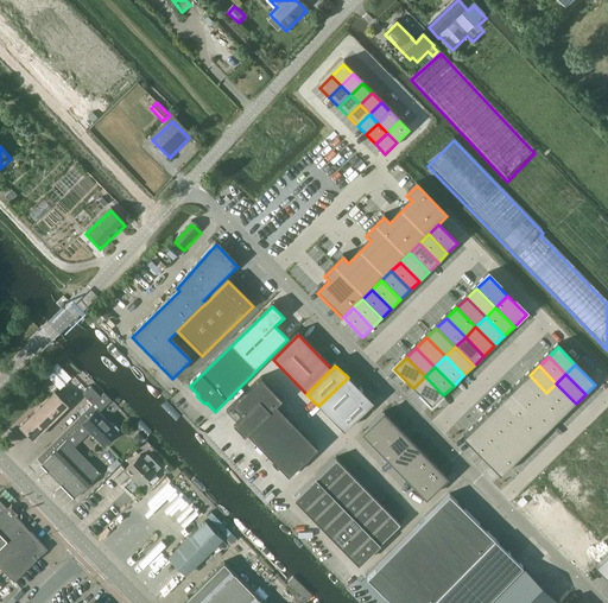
[(530,375),(520,385),(537,401),(546,393),(530,375)]
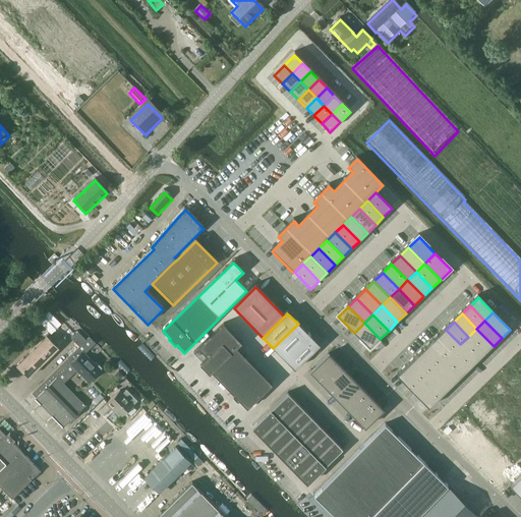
[(364,323),(354,333),(369,349),(380,339),(364,323)]
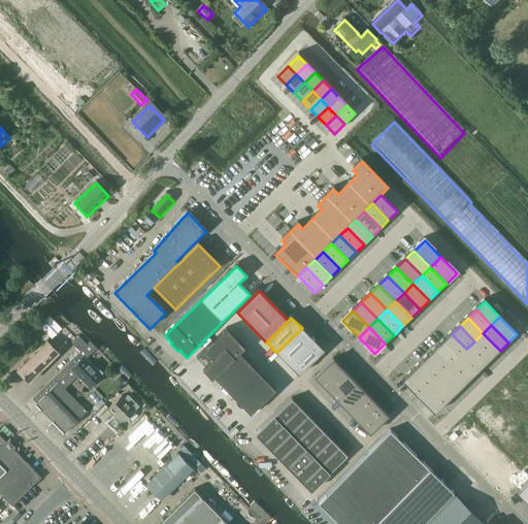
[(302,328),(276,353),(290,366),(315,341),(302,328)]
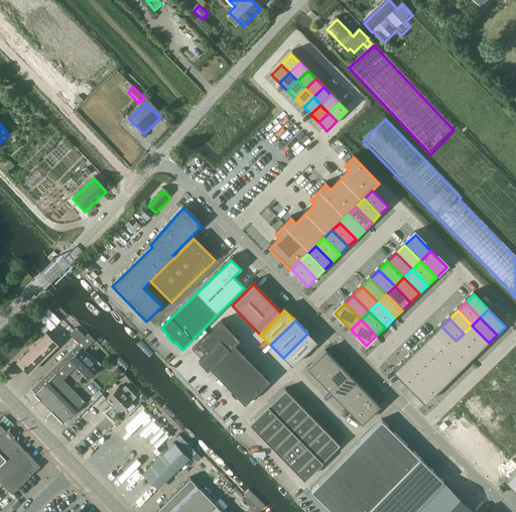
[(222,324),(207,338),(216,347),(231,333),(222,324)]
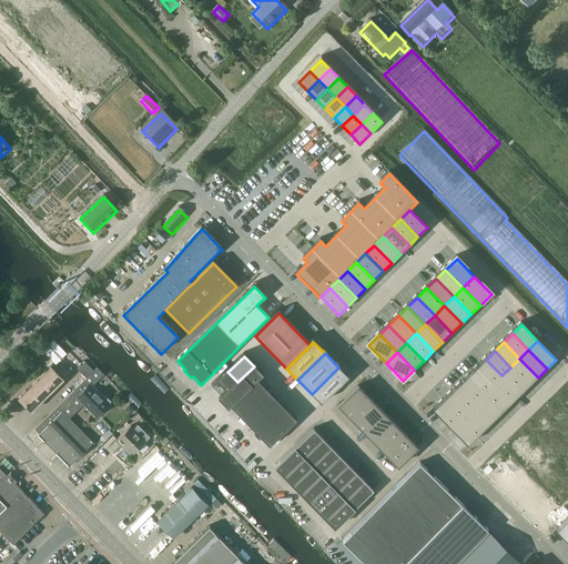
[(519,359),(510,368),(529,386),(538,378),(519,359)]
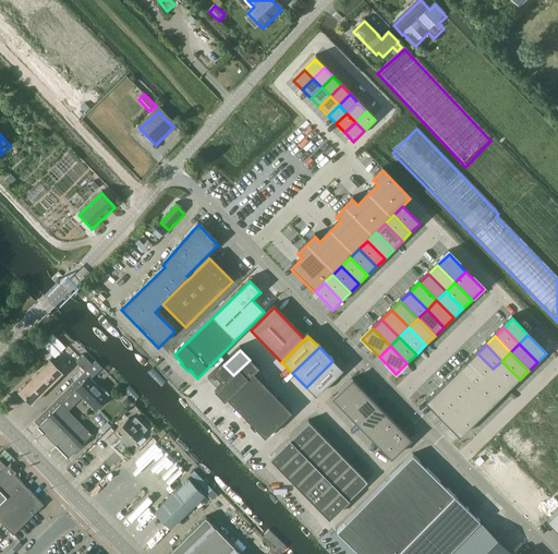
[(477,353),(469,361),(485,377),(493,369),(477,353)]
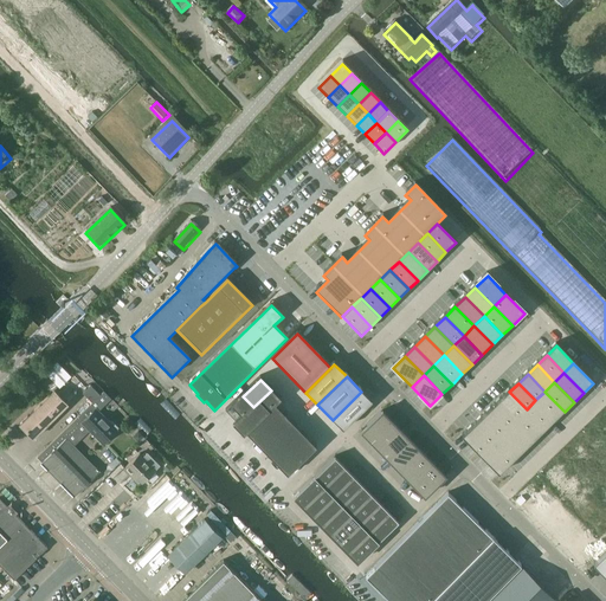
[(90,389),(83,396),(92,407),(101,399),(90,389)]
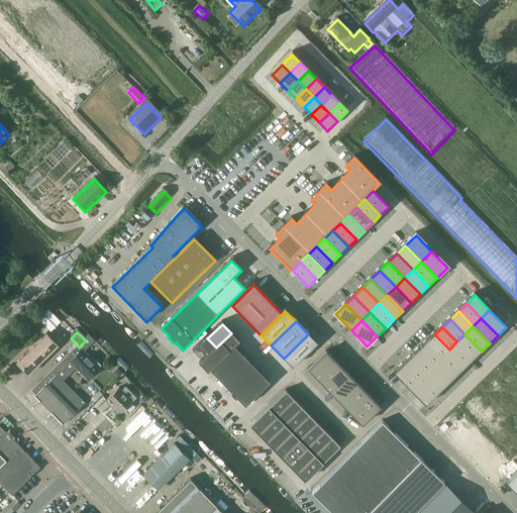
[(231,333),(216,347),(225,356),(235,347),(240,342),(231,333)]
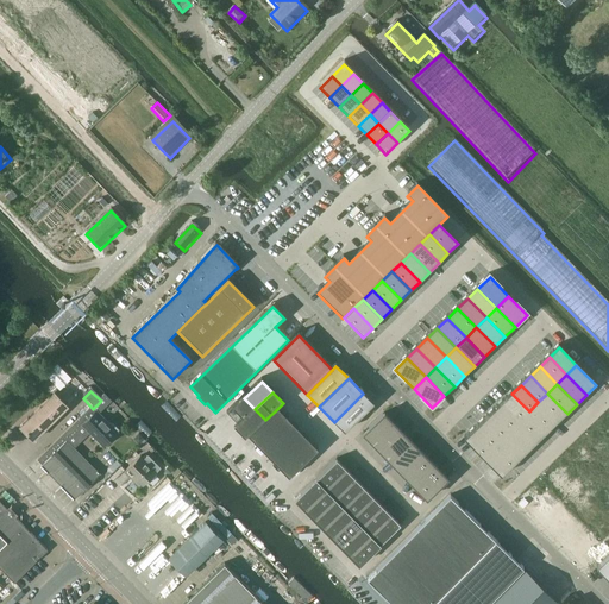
[(363,394),(334,422),(345,434),(375,406),(363,394)]
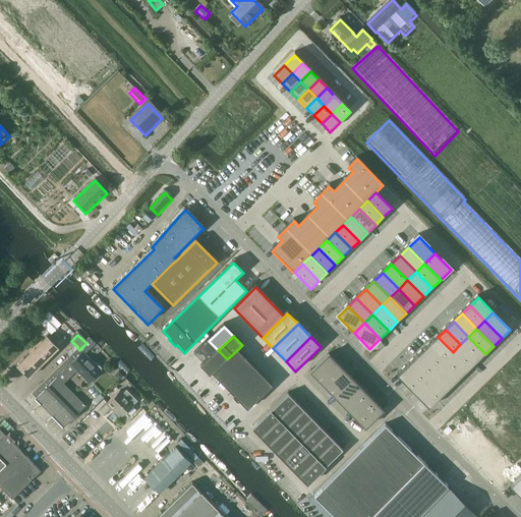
[(438,337),(429,345),(445,360),(453,352),(438,337)]
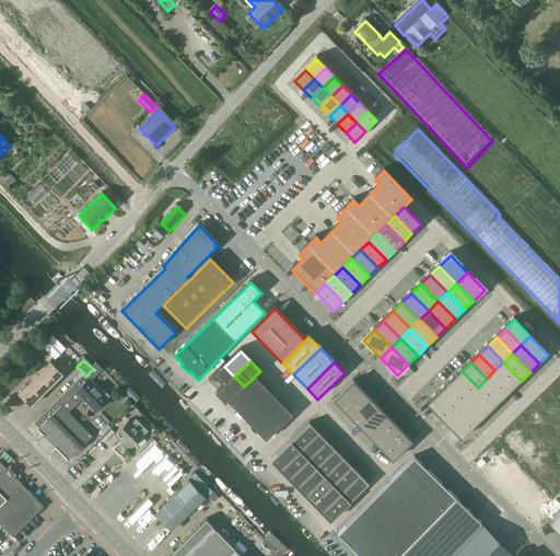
[(503,362),(494,370),(513,390),(522,381),(503,362)]
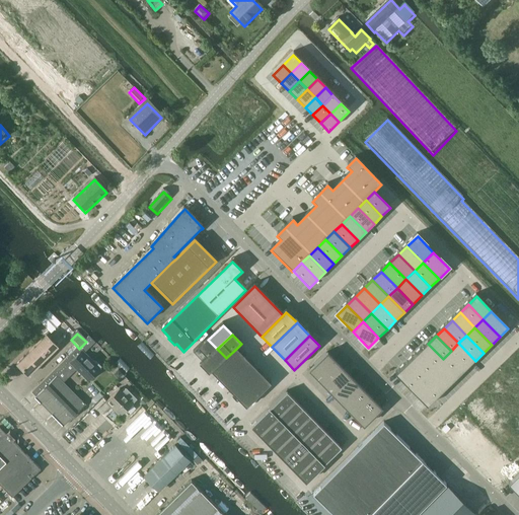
[(29,378),(58,350),(47,338),(17,366),(29,378)]
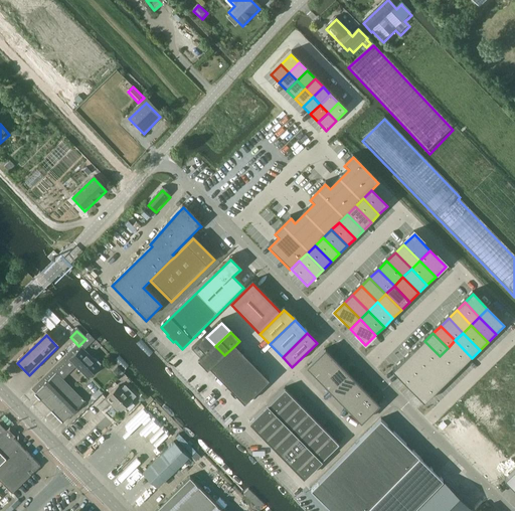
[(78,346),(32,391),(36,395),(35,397),(63,427),(84,403),(57,376),(69,364),(88,382),(101,369),(83,351),(93,342),(88,337),(86,339),(78,346)]
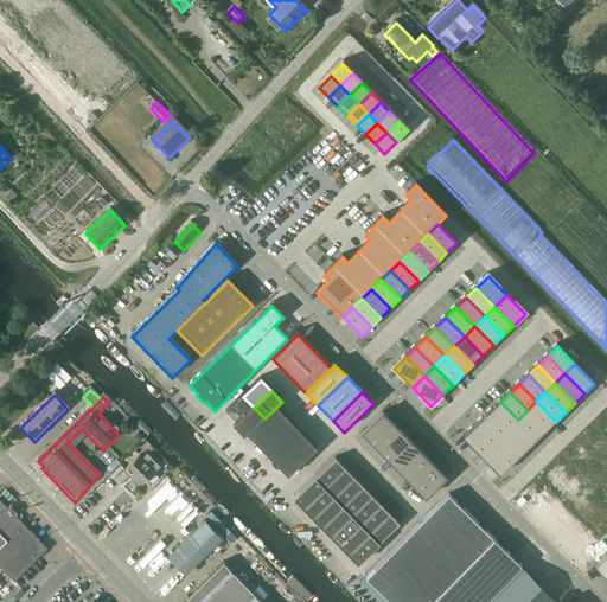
[(243,397),(225,414),(236,424),(254,408),(243,397)]
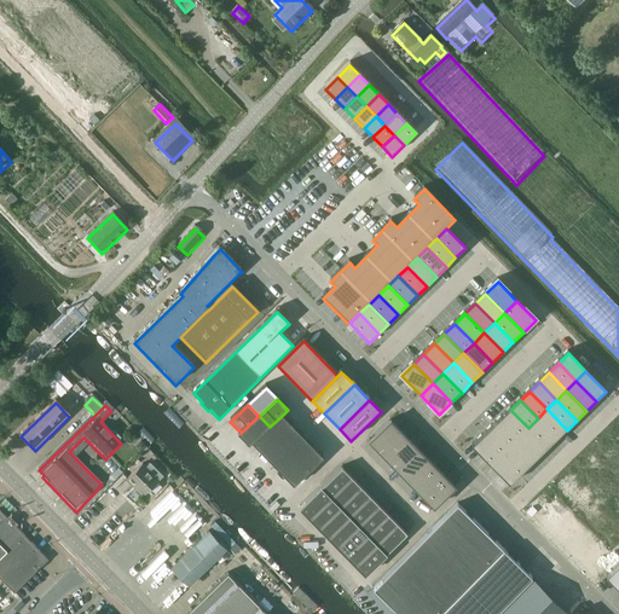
[(547,409),(538,418),(557,439),(567,430),(547,409)]
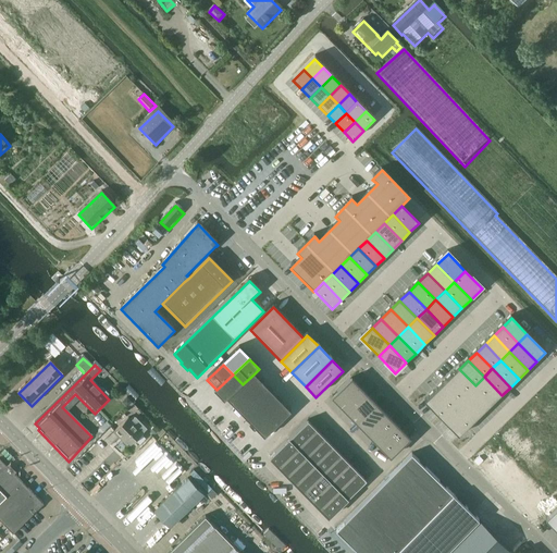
[(459,369),(450,378),(467,394),(475,385),(459,369)]
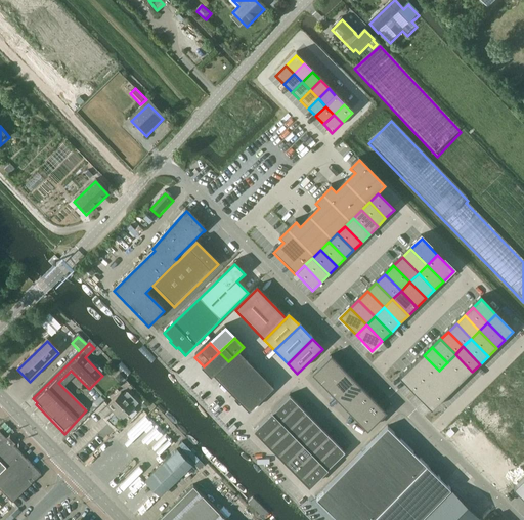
[(204,366),(202,369),(211,379),(213,377),(213,376),(225,364),(228,361),(219,352),(204,366)]
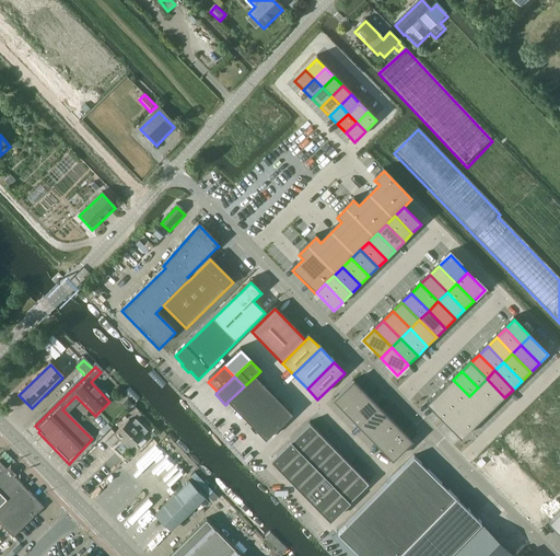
[(244,386),(241,390),(251,400),(264,386),(255,377),(244,386)]
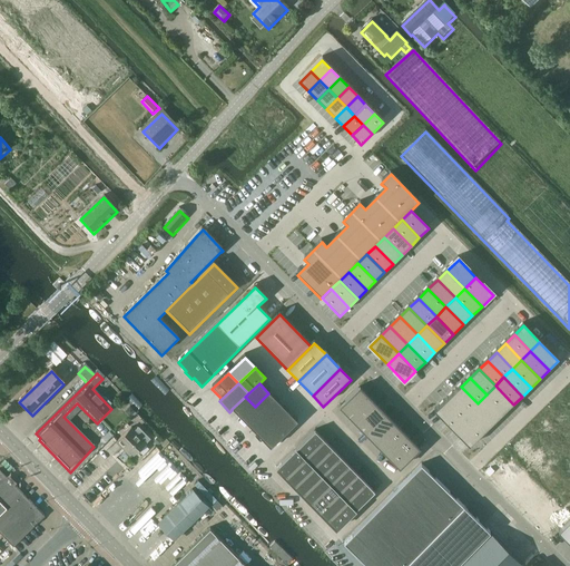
[(495,386),(487,394),(505,413),(513,405),(495,386)]
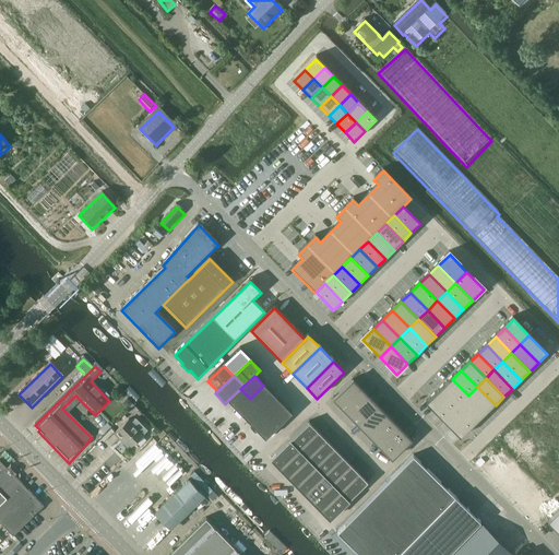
[(452,379),(443,388),(460,403),(468,396),(452,379)]
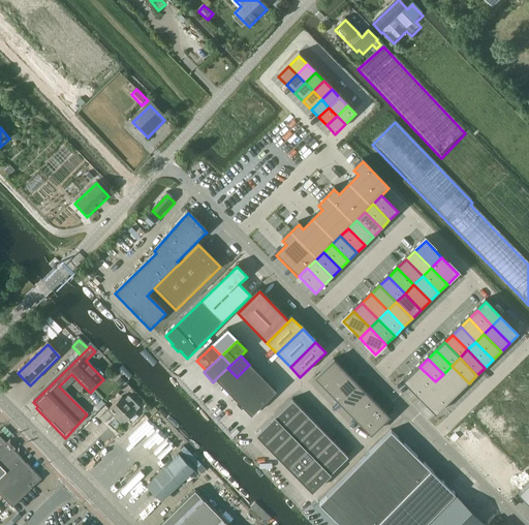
[(315,379),(323,388),(341,370),(334,362),(315,379)]
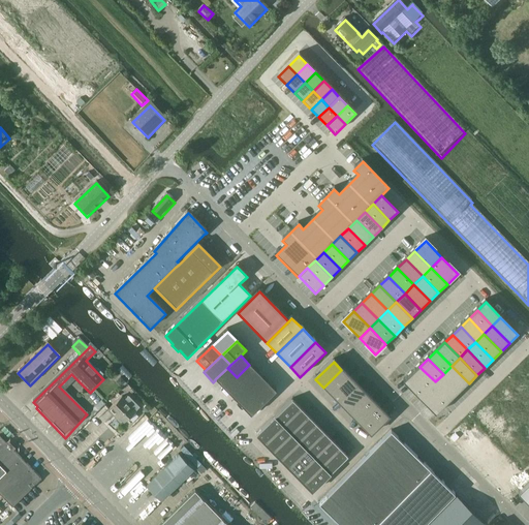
[(249,365),(237,377),(246,387),(258,374),(249,365)]
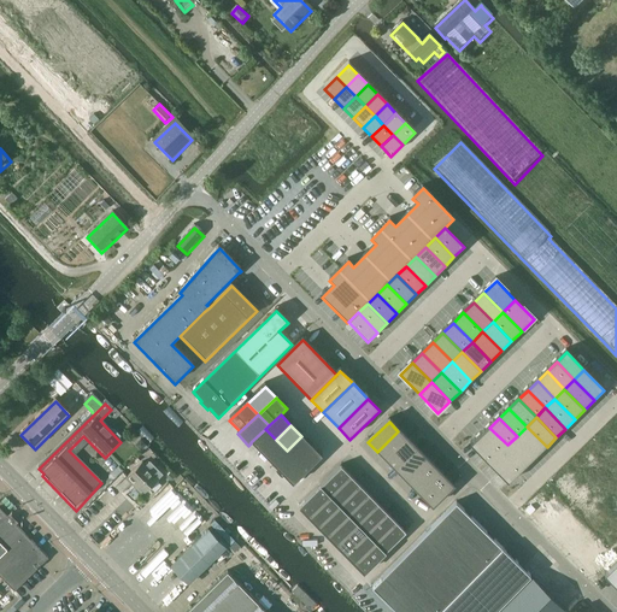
[(527,427),(517,436),(538,457),(547,447),(527,427)]
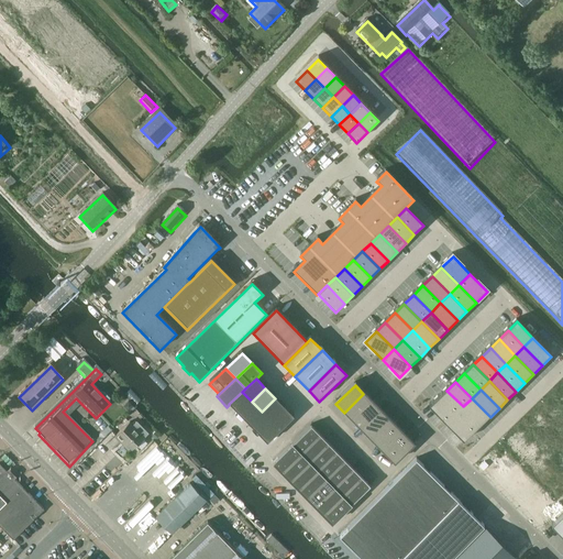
[(446,391),(438,398),(454,415),(463,406),(446,391)]
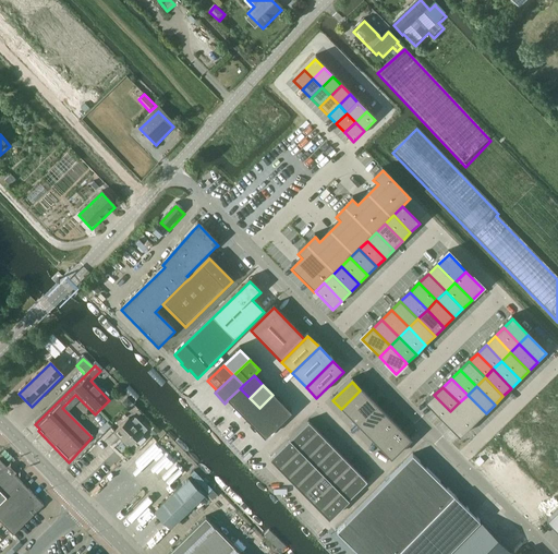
[(240,388),(227,400),(227,401),(237,410),(250,398),(240,388)]
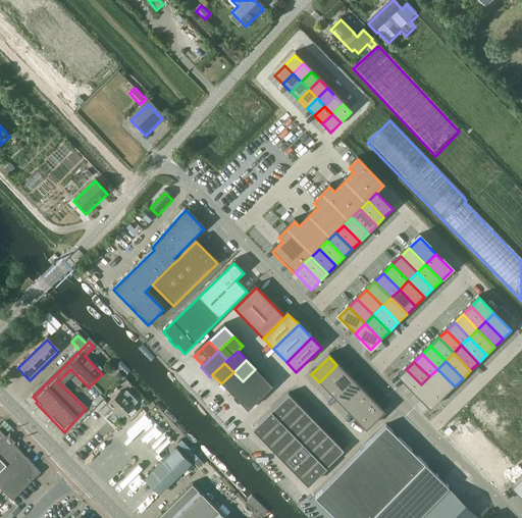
[(319,382),(326,391),(345,372),(336,365),(319,382)]
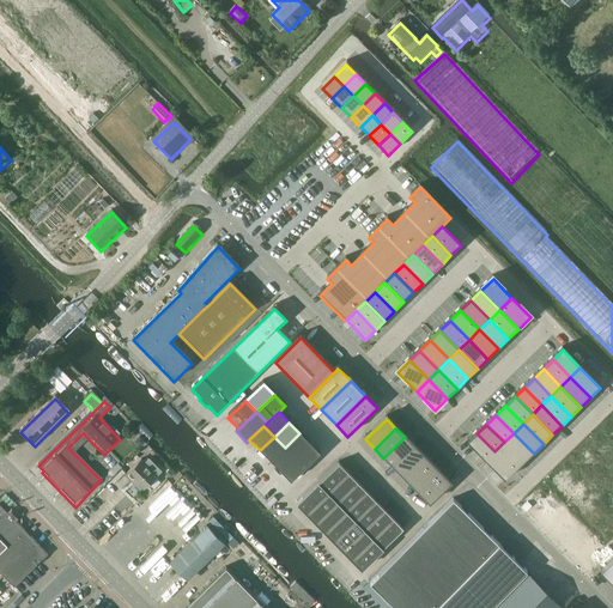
[(299,433),(285,448),(296,458),(310,444),(299,433)]
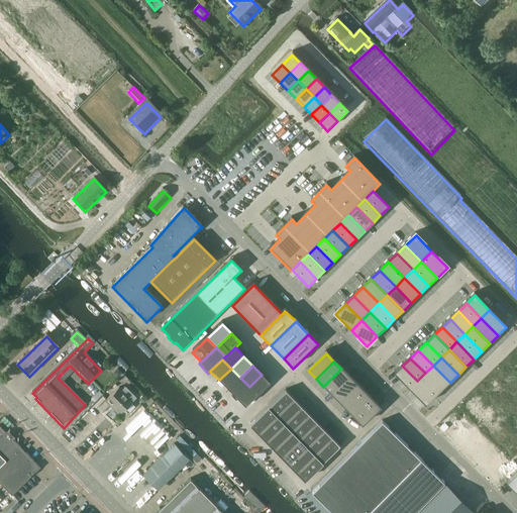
[(402,366),(394,374),(409,389),(417,381),(402,366)]
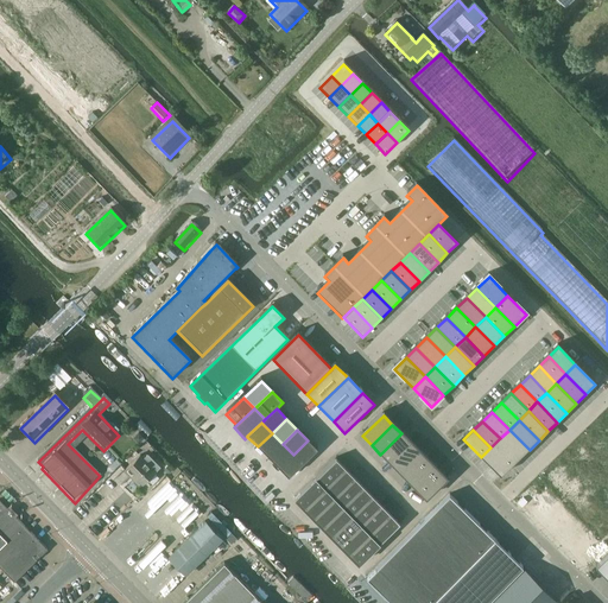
[(510,430),(500,438),(520,459),(530,450),(510,430)]
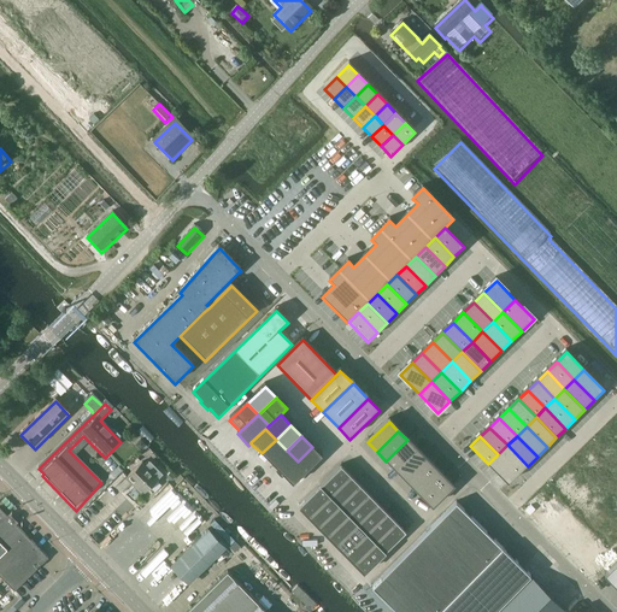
[(550,484),(547,488),(575,515),(579,519),(597,536),(609,548),(616,540),(616,454),(599,436),(550,484)]
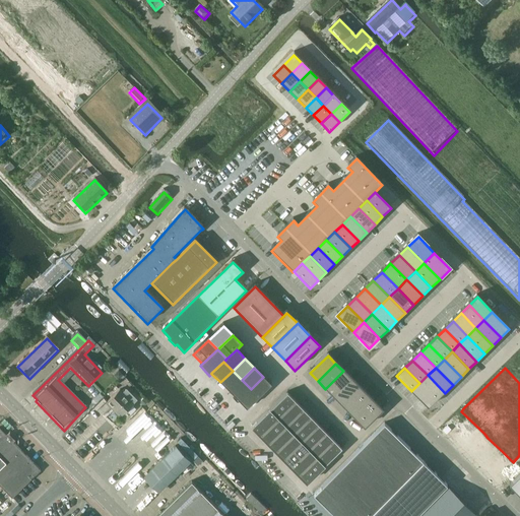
[(233,371),(220,382),(230,391),(242,380),(233,371)]
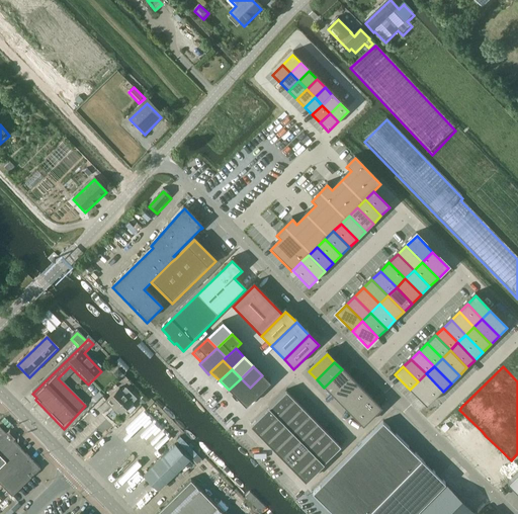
[(342,369),(324,388),(332,395),(350,377),(342,369)]
